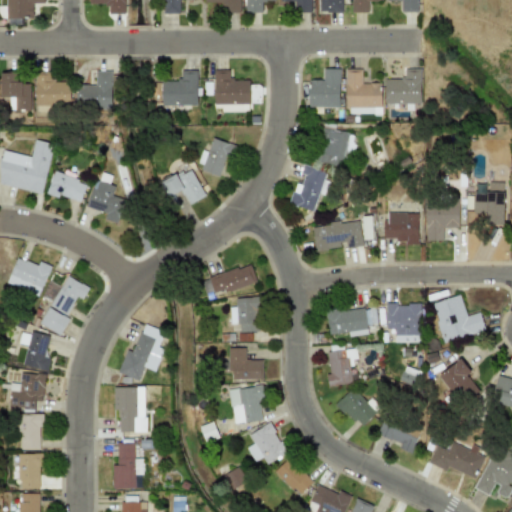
[(43,0),(5,0),(5,18),(31,17),(31,4),(43,3),(43,0)]
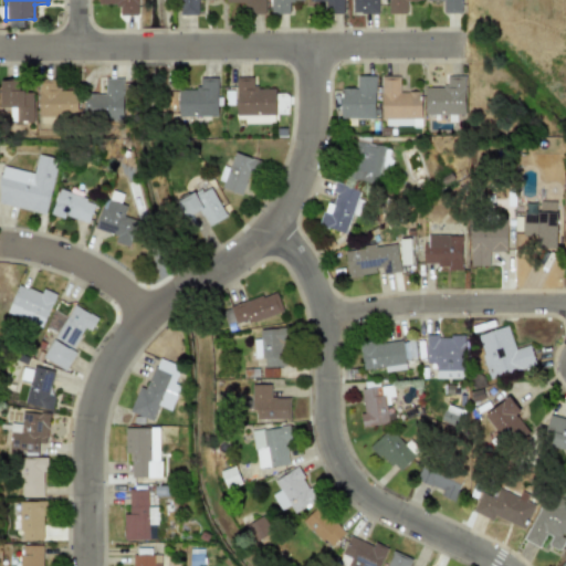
[(96,0),(97,4),(117,4),(117,16),(137,16),(136,0),(96,0)]
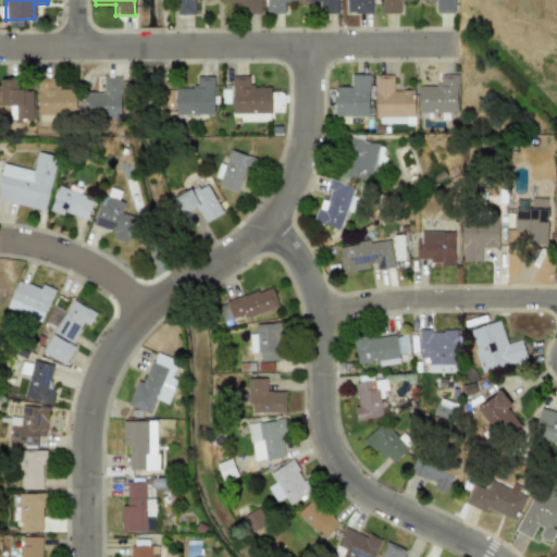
[(176,0),(176,15),(194,14),(194,0),(176,0)]
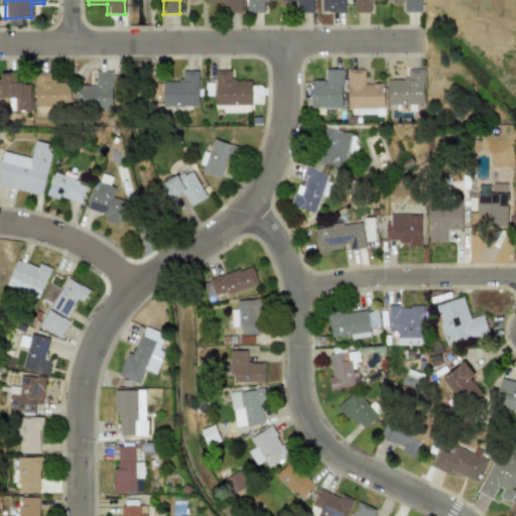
[(240,0),(205,0),(206,2),(224,2),(224,11),(241,11),(240,0)]
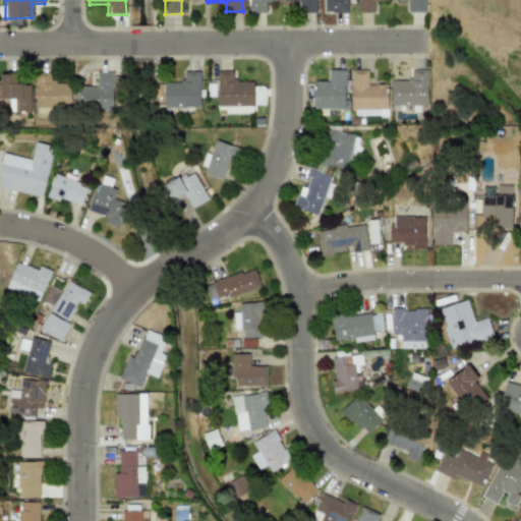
[(249,0),(249,12),(267,12),(267,1),(279,1),(279,0),(249,0)]
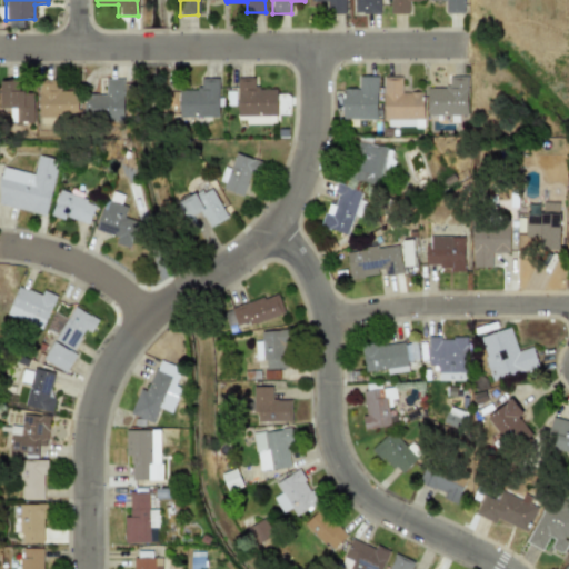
[(310,0),(310,1),(326,1),(327,13),(345,13),(343,0),(310,0)]
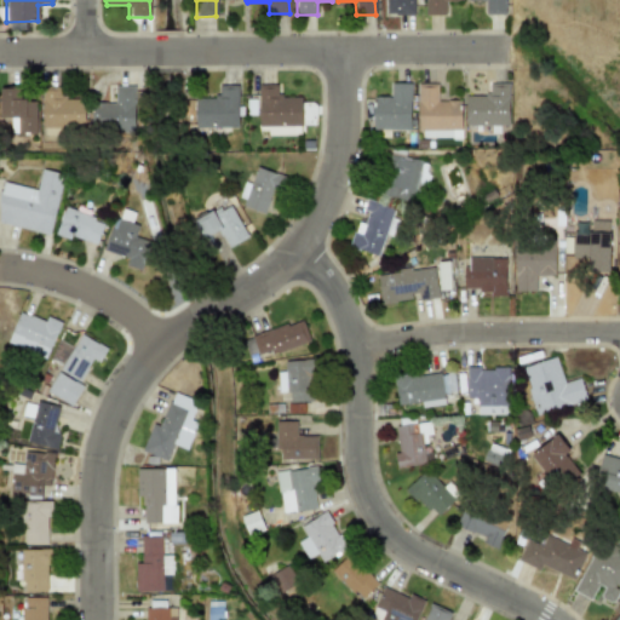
[(413,15),(413,0),(385,0),(385,15),(413,15)]
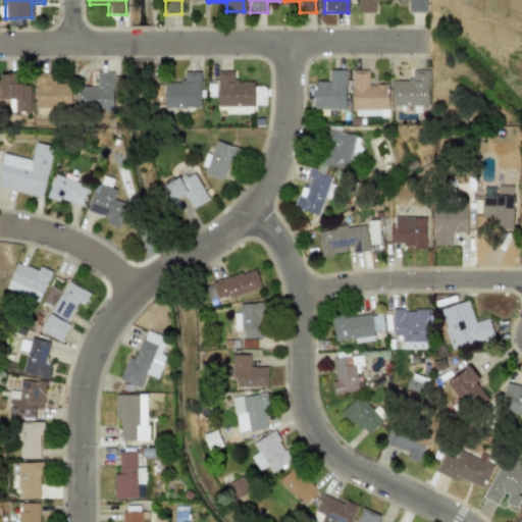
[(357,0),(357,12),(373,12),(374,0),(357,0)]
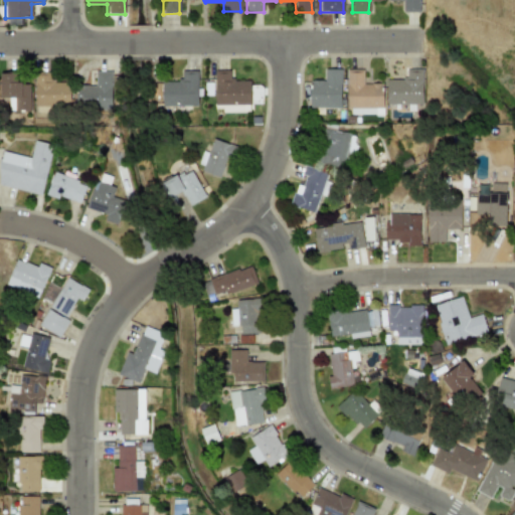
[(418,0),(387,0),(388,1),(402,0),(402,12),(419,12),(418,0)]
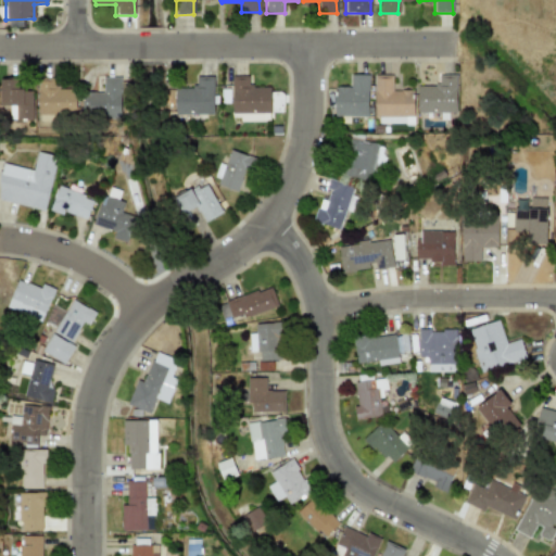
[(368,75),(350,74),(350,86),(335,86),(333,116),(368,116),(368,75)]
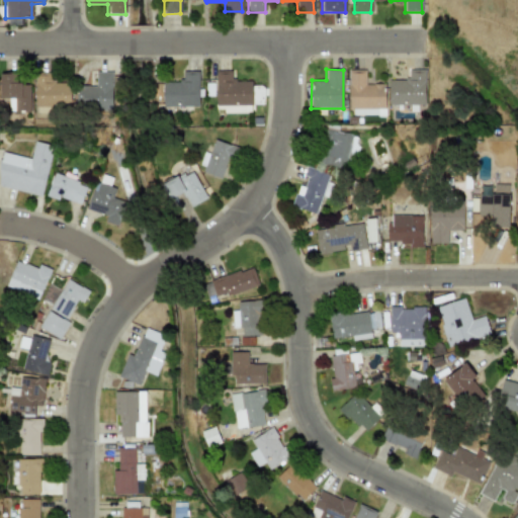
[(384,84),(365,84),(364,69),(349,70),(349,115),(384,114),(384,84)]
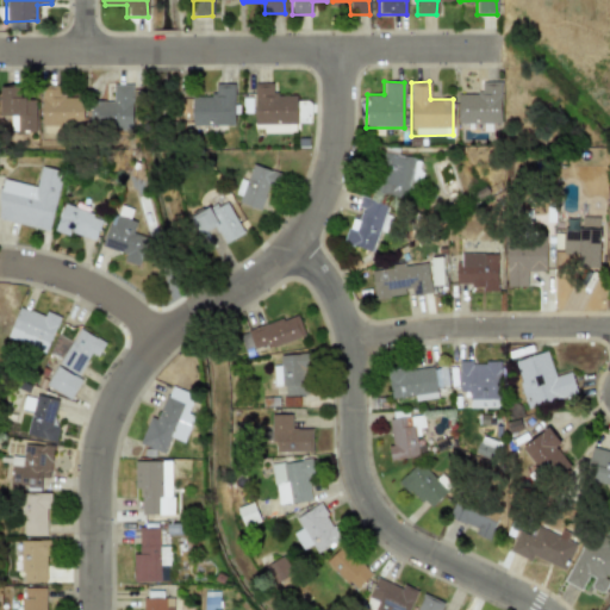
[(458,123),(499,123),(499,81),(481,81),(481,94),(458,94),(458,123)]
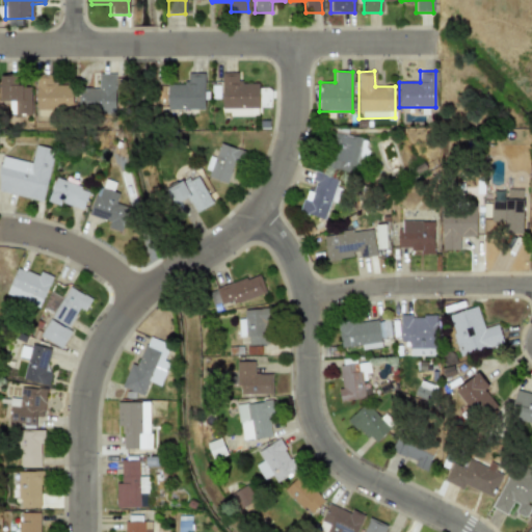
[(78,112),(114,112),(115,73),(98,73),(98,88),(78,87),(78,112)]
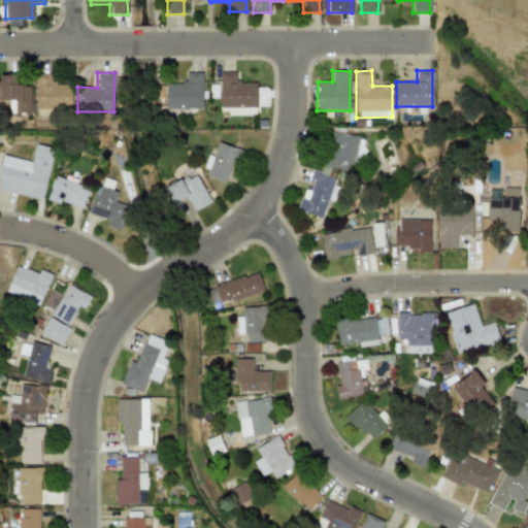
[(166,83),(165,108),(202,108),(202,72),(186,72),(186,83),(166,83)]
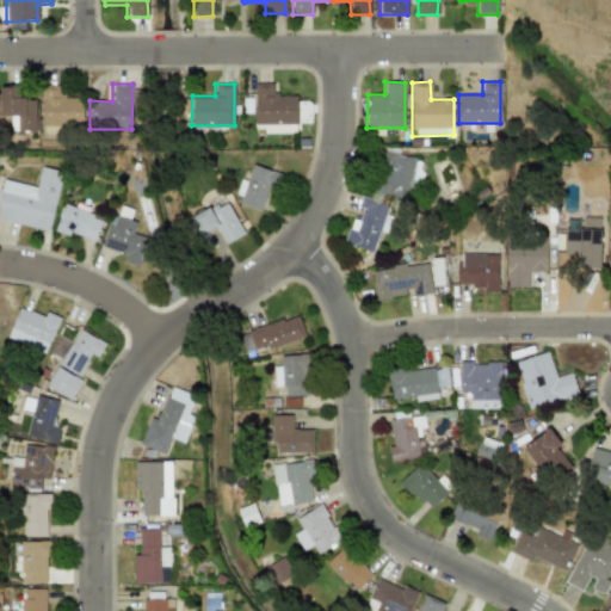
[(84,128),(82,98),(62,98),(61,85),(41,86),(41,129),(84,128)]
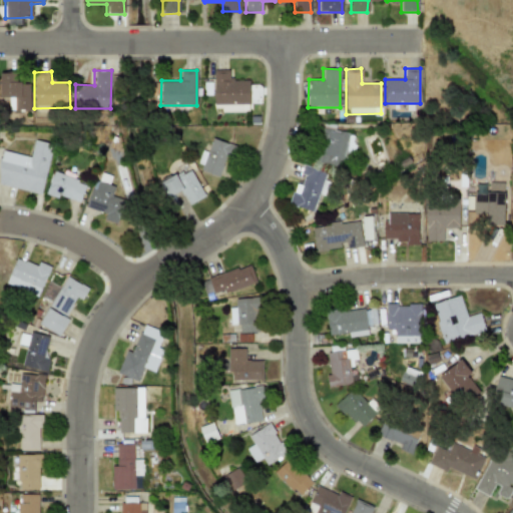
[(0,97),(13,97),(14,109),(29,109),(29,82),(17,82),(17,72),(0,72),(0,97)]
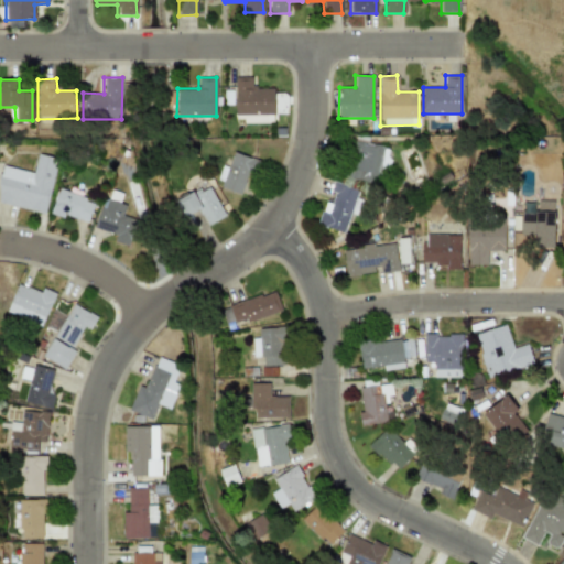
[(387,147),(347,142),(344,177),(383,182),(387,147)]
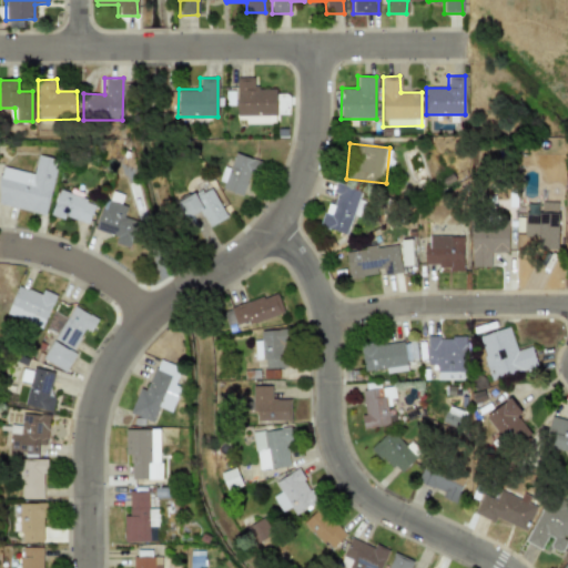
[(244,195),(256,161),(234,152),(229,169),(223,166),(216,185),(244,195)]
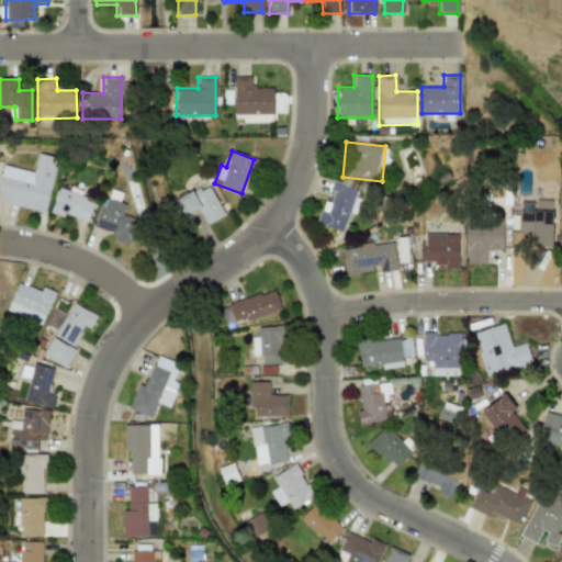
[(0,202),(45,212),(56,158),(37,154),(33,171),(3,166),(0,181),(0,202)]
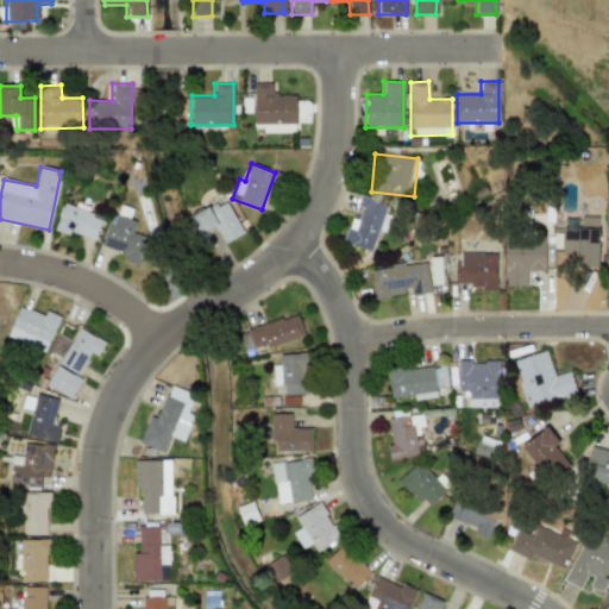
[(387,205),(359,195),(356,206),(362,208),(357,220),(351,218),(343,242),(371,252),(387,205)]
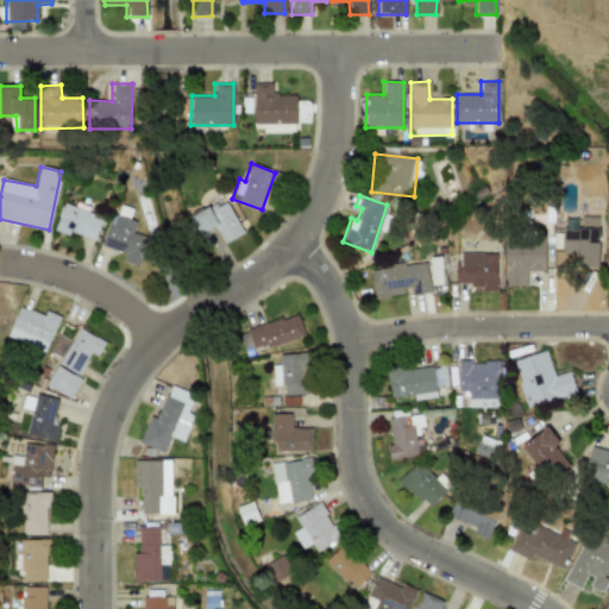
[(199,234),(215,227),(223,243),(242,234),(226,200),(190,215),(199,234)]
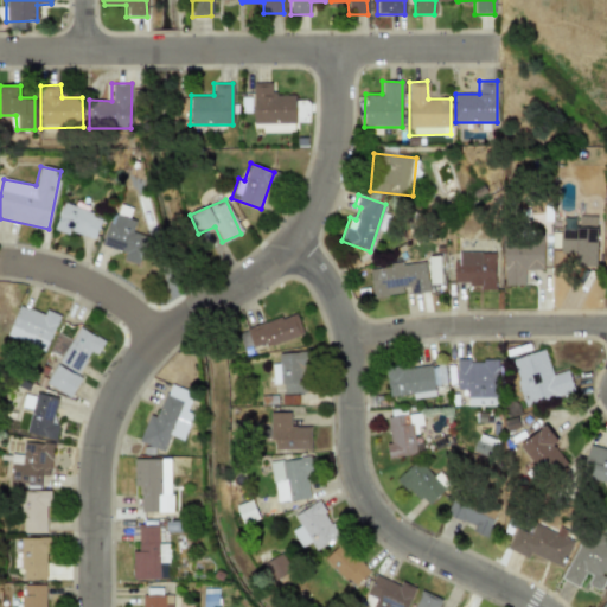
[(94,241),(101,216),(62,204),(55,229),(94,241)]
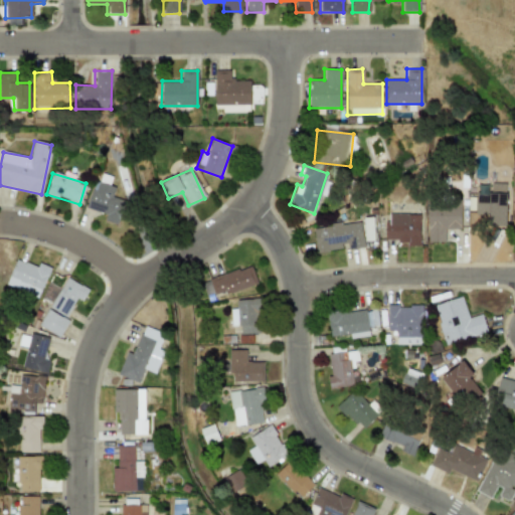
[(87,209),(106,214),(104,220),(118,224),(125,201),(111,197),(114,187),(95,181),(87,209)]
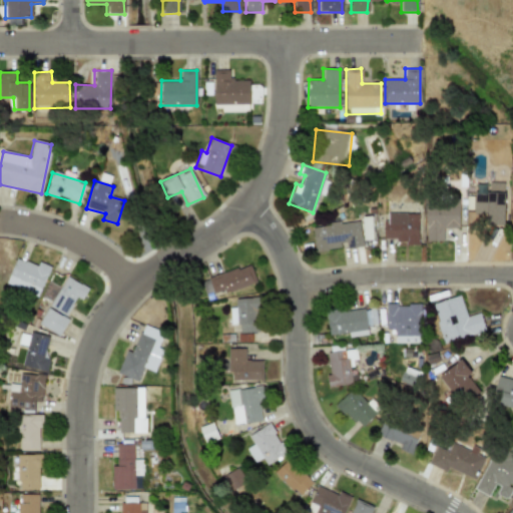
[(503,224),(504,183),(475,182),(474,213),(486,213),(486,224),(503,224)]
